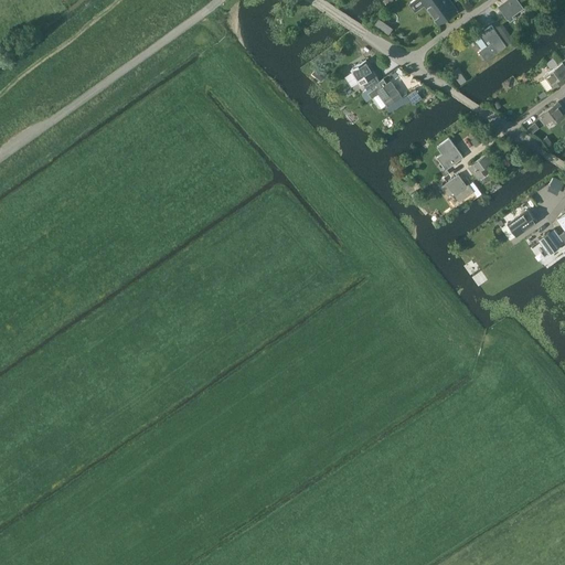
[(422,0),(438,23),(457,10),(449,0),(422,0)]
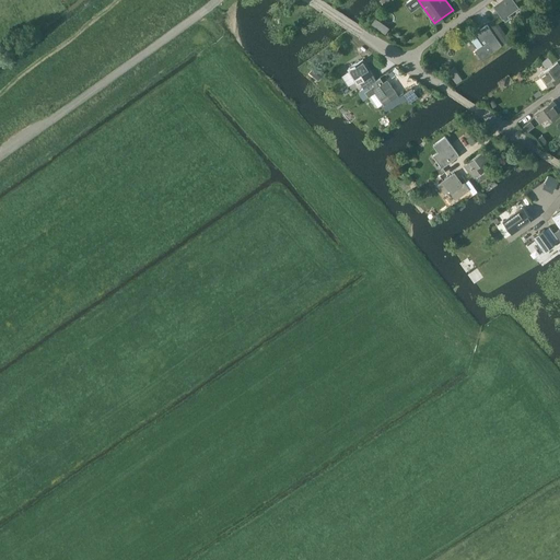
[(505,20),(508,18),(506,15),(517,8),(512,0),(502,0),(498,4),(502,11),(500,12),(505,20)]
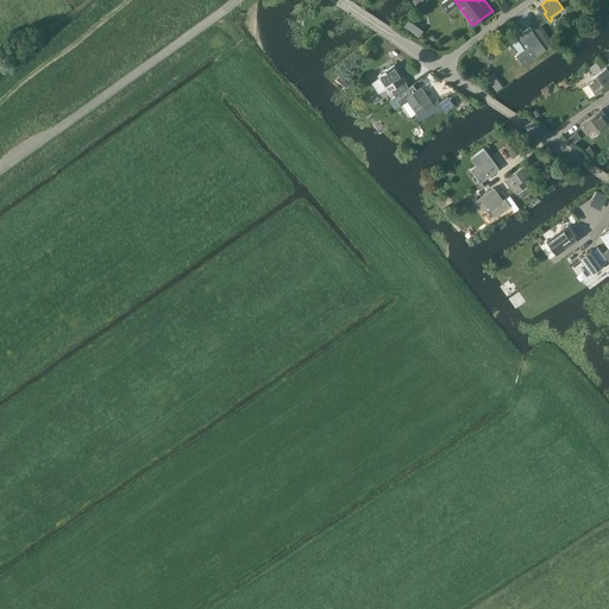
[(521,30),(513,36),(515,38),(518,36),(526,49),(516,55),(523,64),(538,54),(546,49),(529,26),(522,32),(521,30)]
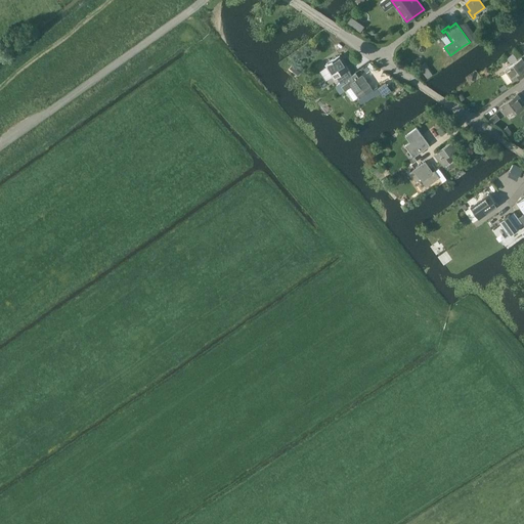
[(325,37),(334,46),(333,46),(337,51),(342,47),(339,42),(330,34),(325,37)]
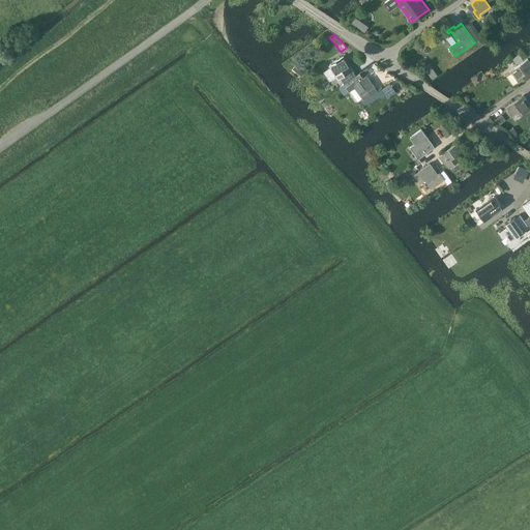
[(348,81),(355,76),(344,56),(330,64),(339,78),(335,79),(337,81),(345,77),(348,81)]
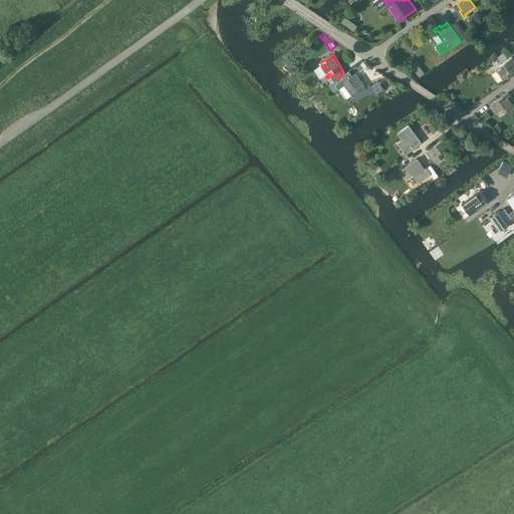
[(506,61),(495,68),(503,79),(513,70),(513,58),(512,56),(506,60),(506,61)]
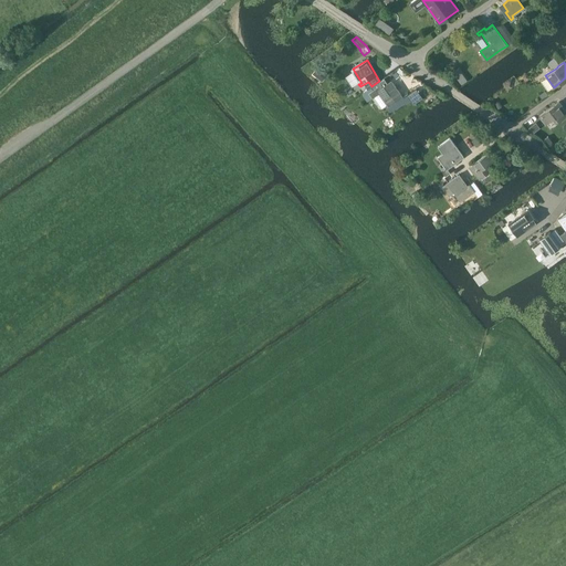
[(315,76),(320,71),(313,66),(308,71),(315,76)]
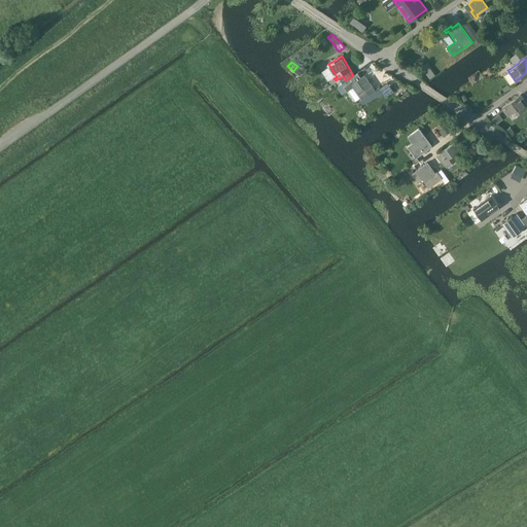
[(348,91),(351,89),(353,86),(361,99),(375,90),(365,77),(362,79),(361,77),(357,79),(355,78),(353,75),(346,80),(348,83),(344,85),(348,91)]
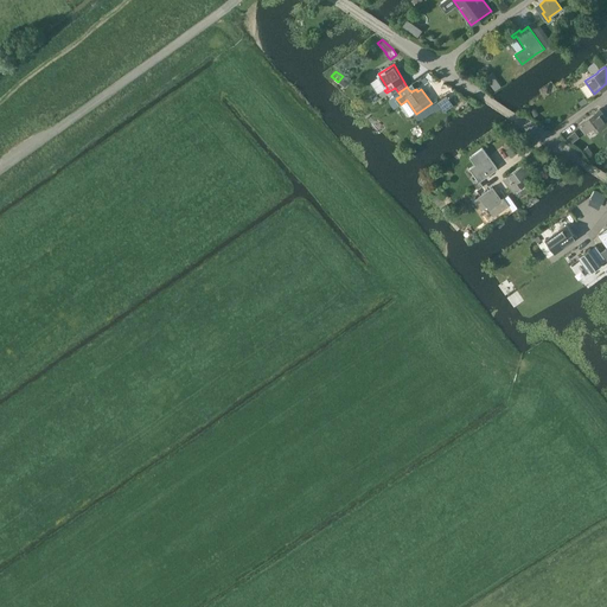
[(453,104),(446,96),(438,102),(443,112),(453,104)]
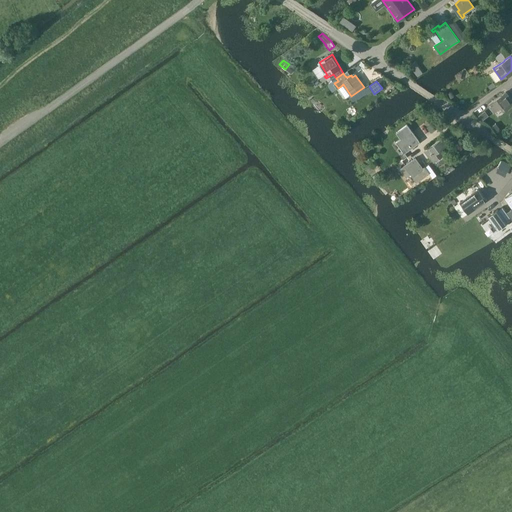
[(502,110),(511,102),(511,101),(505,92),(495,99),(495,100),(489,104),(494,112),(500,107),(502,110)]
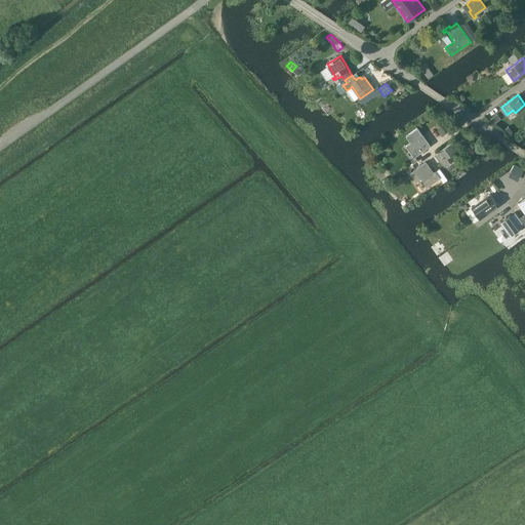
[(442,124),(437,128),(442,135),(447,132),(442,124)]
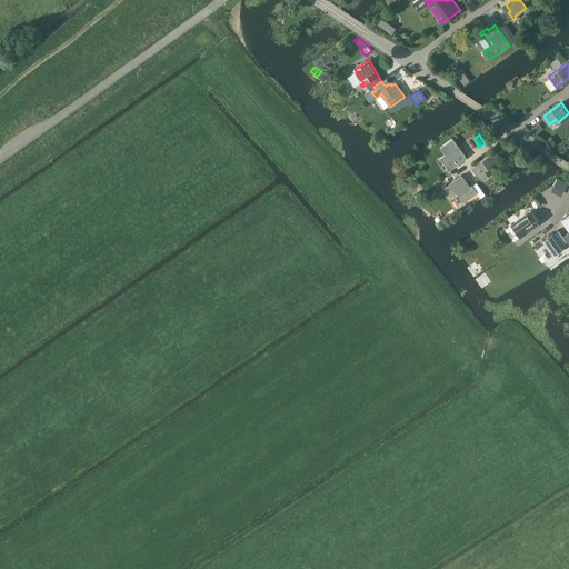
[(440,147),(445,155),(441,158),(449,170),(466,158),(458,146),(452,139),(440,147)]
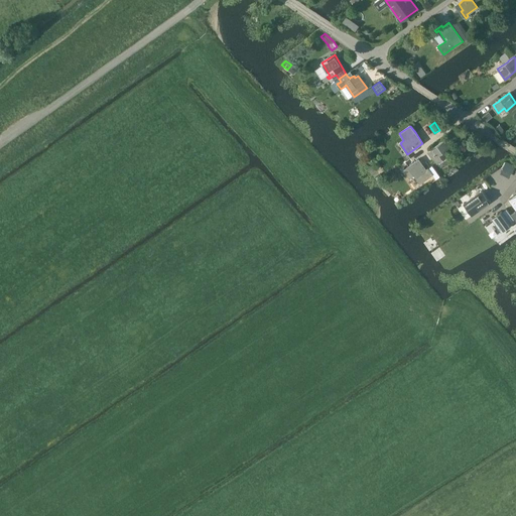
[(436,162),(447,154),(444,150),(453,144),(447,136),(439,142),(439,143),(429,151),(436,162)]
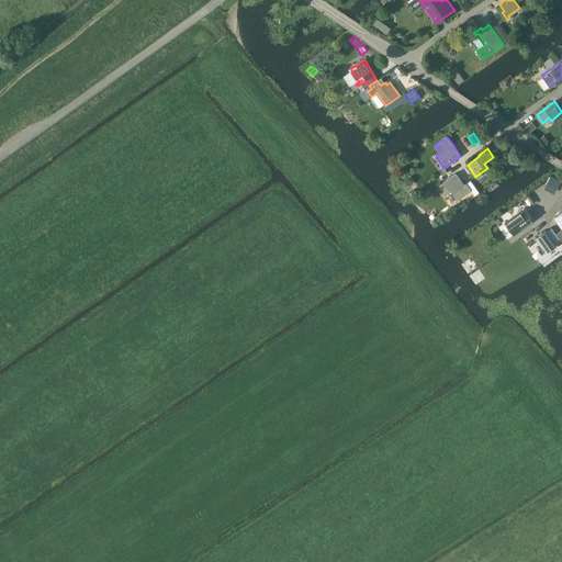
[(447,179),(444,182),(452,193),(457,200),(471,190),(465,182),(463,184),(461,181),(456,173),(450,177),(447,179)]
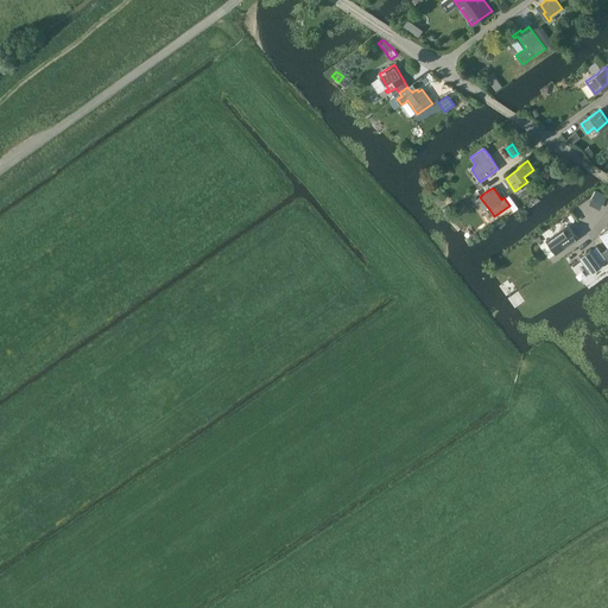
[(593,197),(603,202),(607,196),(595,190),(593,197)]
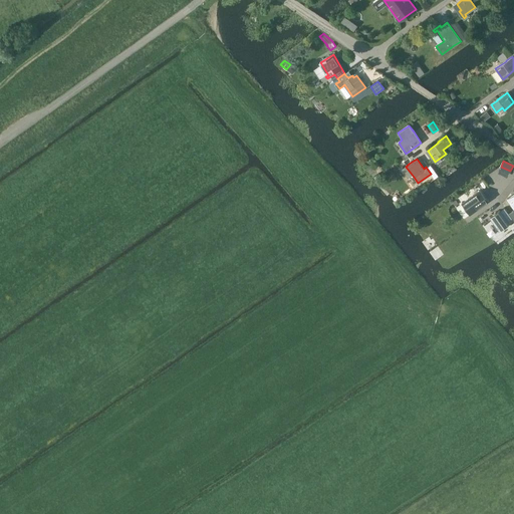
[(480,190),(462,203),(470,214),(477,208),(488,201),(481,192),(480,190)]
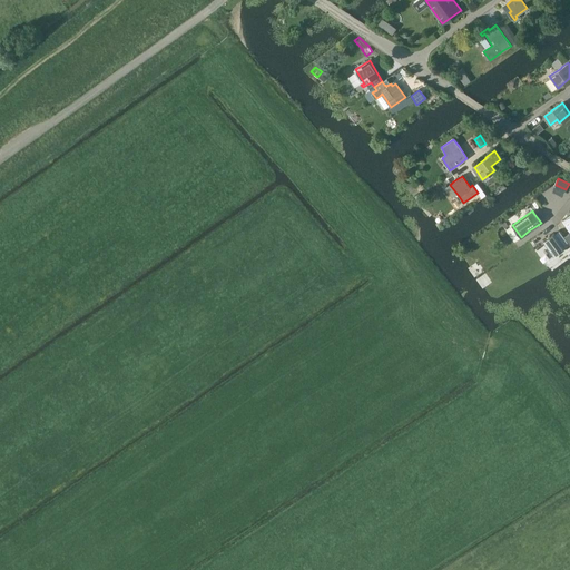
[(553,255),(561,249),(563,248),(553,234),(543,241),(553,255)]
